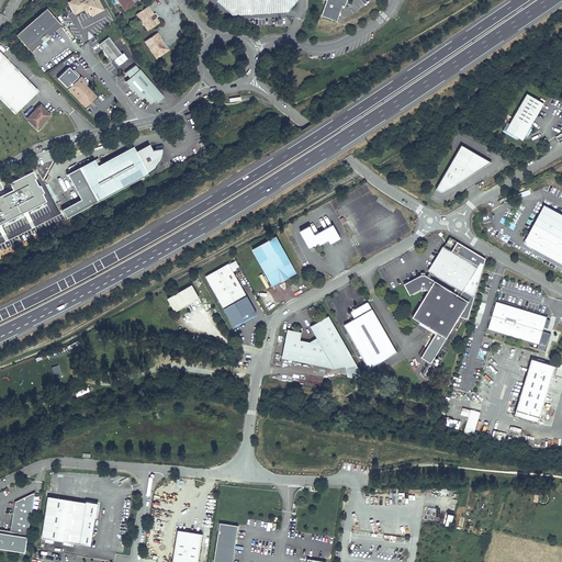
[(89,10),(92,15),(103,10),(98,0),(94,0),(92,1),(90,0),(74,0),(69,2),(76,13),(85,9),(85,8),(90,9),(89,10)]
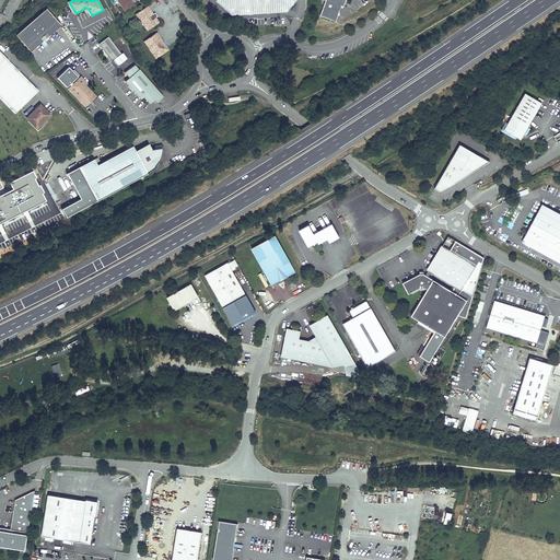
[(117,0),(126,11),(135,4),(131,0),(117,0)]
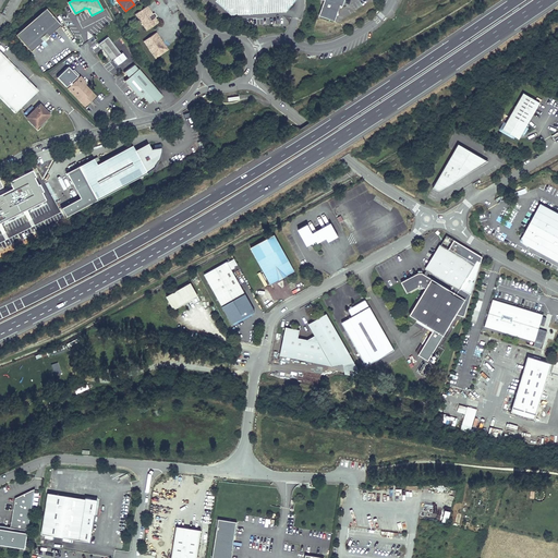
[(222,0),(214,0),(230,15),(286,11),(294,0),(286,0),(281,5),(275,0),(241,0),(233,10),(222,0)]
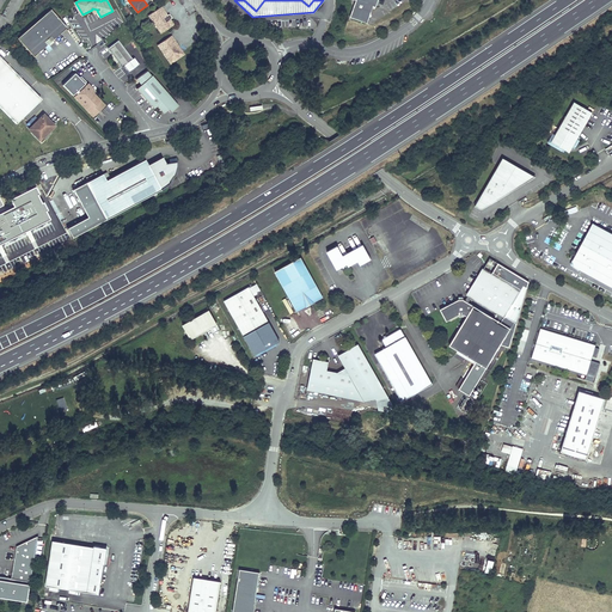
[(244,0),(256,11),(264,0),(301,0),(308,6),(313,0),(244,0)]
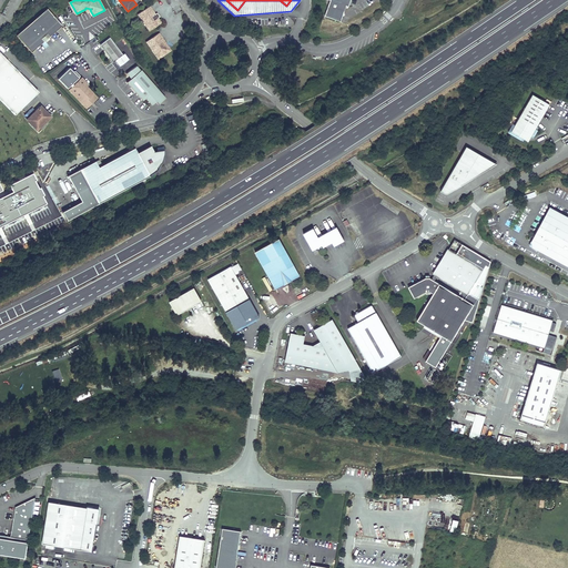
[(328,0),(324,14),(340,20),(345,4),(348,6),(350,0),(328,0)]
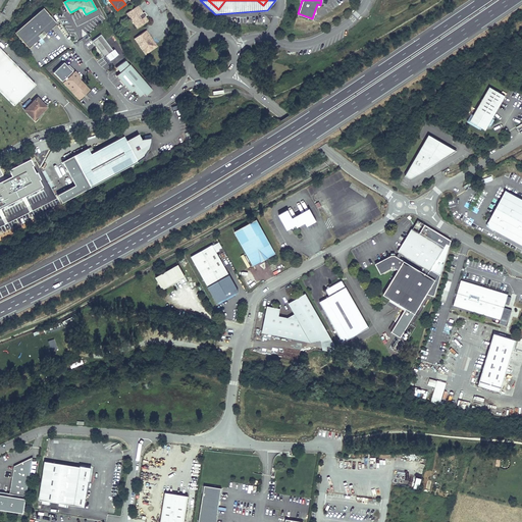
[(148,21),(138,5),(126,13),(138,29),(148,21)]
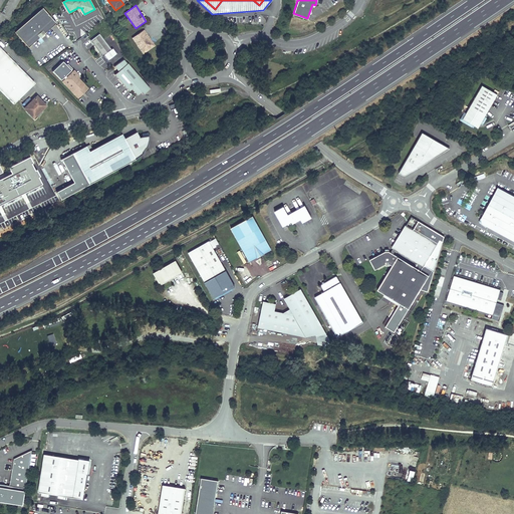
[(56,23),(43,8),(30,19),(32,21),(30,23),(28,21),(14,32),(28,48),(56,23)]
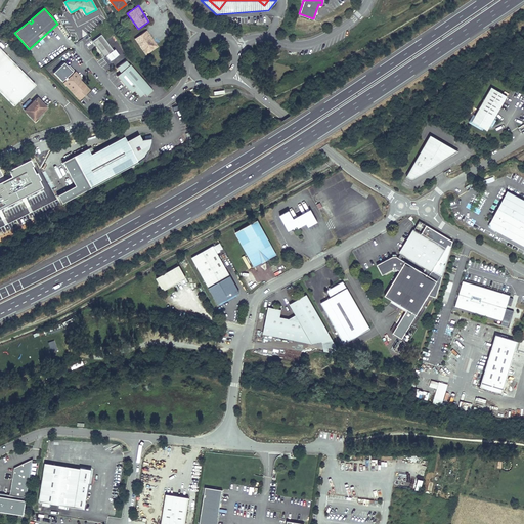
[(146,31),(135,39),(145,54),(158,46),(146,31)]
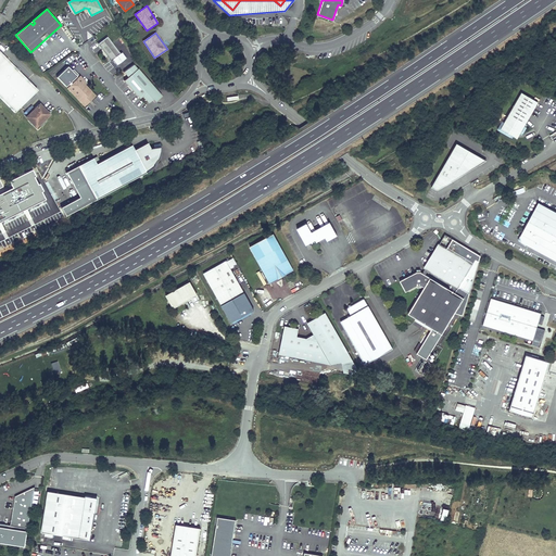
[(119,54),(108,37),(98,43),(111,61),(112,60),(117,66),(127,59),(122,52),(119,54)]
